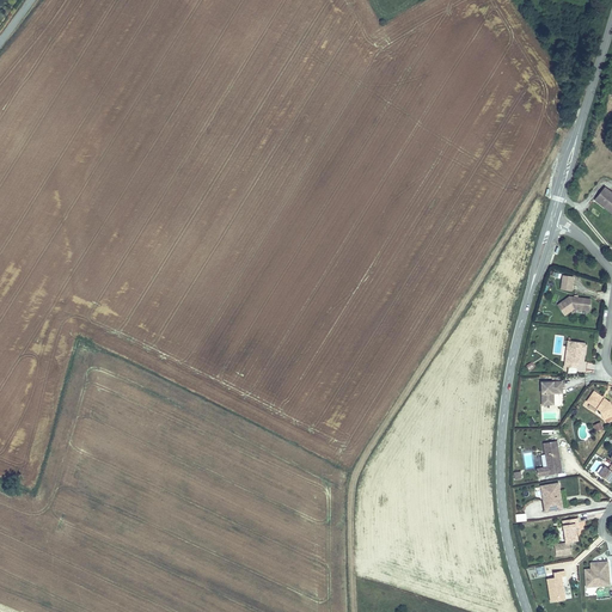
[(611,209),(611,194),(603,187),(593,199),(601,206),(604,202),(611,209)]
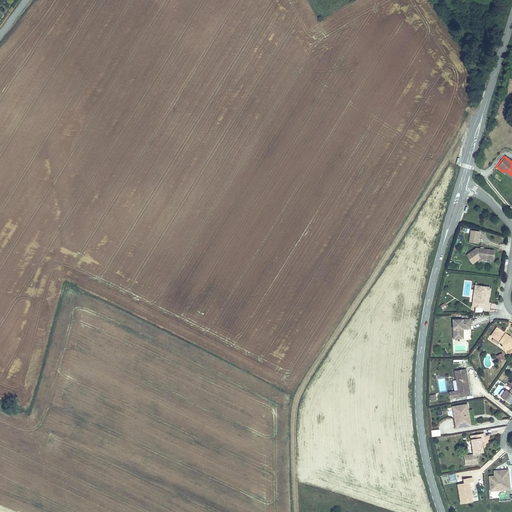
[(470,230),(469,243),(480,243),(480,230),(470,230)]
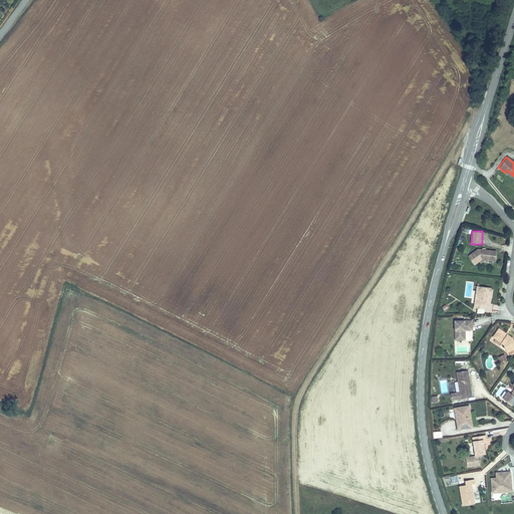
[(484,259),(497,260),(498,251),(480,249),(471,256),(476,264),(484,259)]
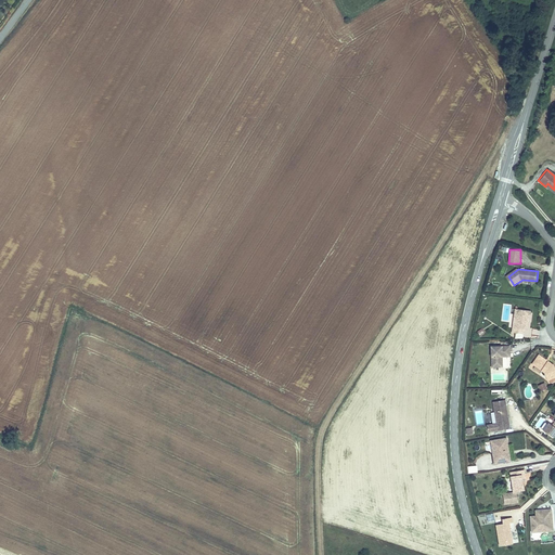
[(532,315),(533,311),(517,309),(517,314),(518,314),(517,327),(515,327),(514,332),(526,334),(526,330),(529,330),(530,322),(531,315),(532,315)]
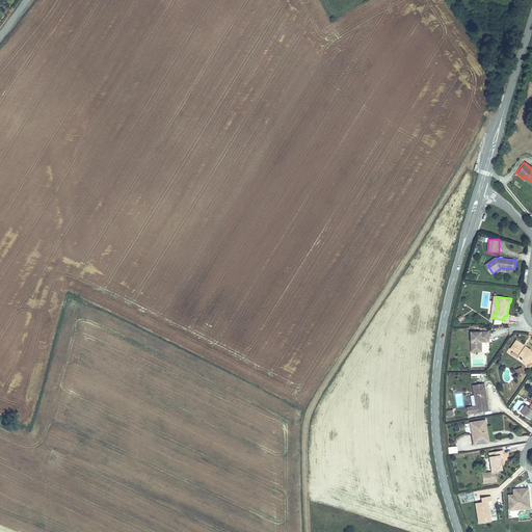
[(490,338),(490,331),(473,331),(473,351),(481,351),(481,341),(483,341),(483,338),(490,338)]
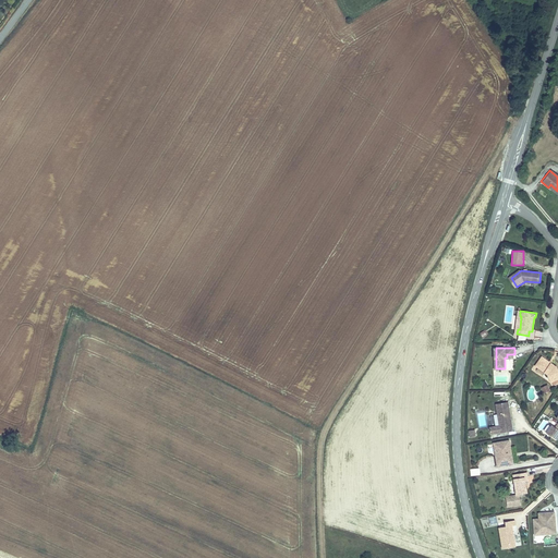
[(557,367),(544,358),(537,366),(549,375),(553,383),(557,380),(557,367)]
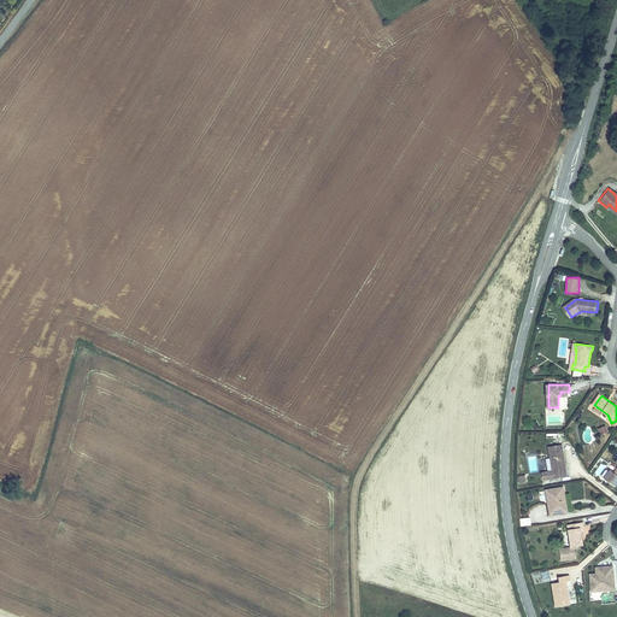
[(566,476),(564,460),(563,459),(563,456),(564,456),(563,445),(548,446),(552,470),(541,472),(542,480),(566,476)]
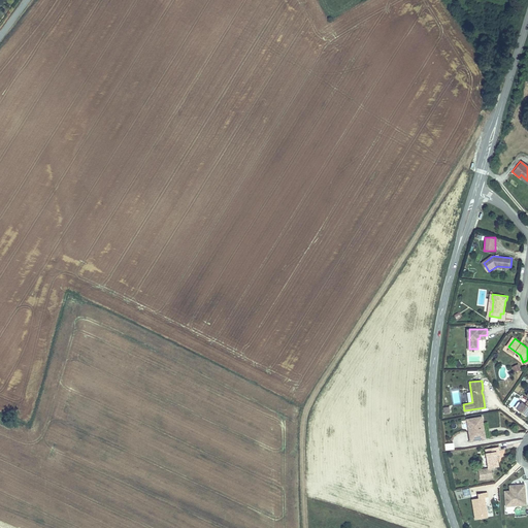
[(527,395),(527,397),(527,402),(526,405),(522,403),(518,410),(526,417),(527,414),(527,395)]
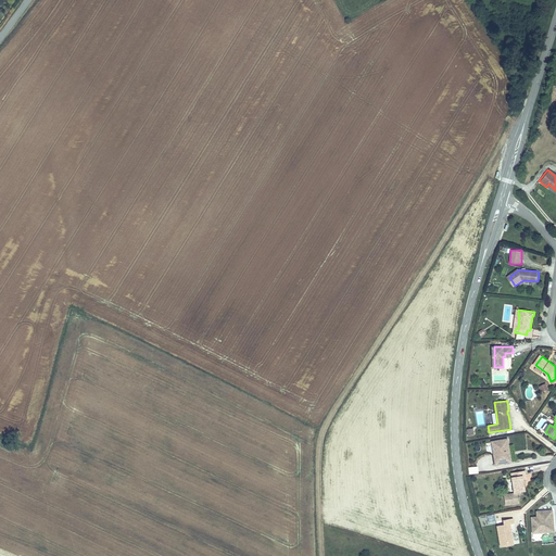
[(509,462),(507,439),(491,441),(494,464),(509,462)]
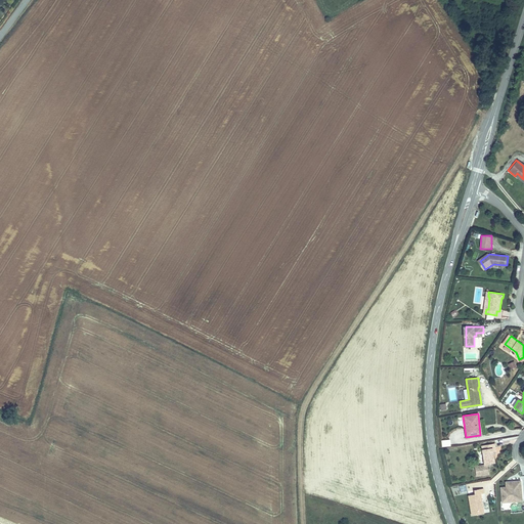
[(486,465),(496,463),(494,452),(497,451),(496,447),(483,449),(486,465)]
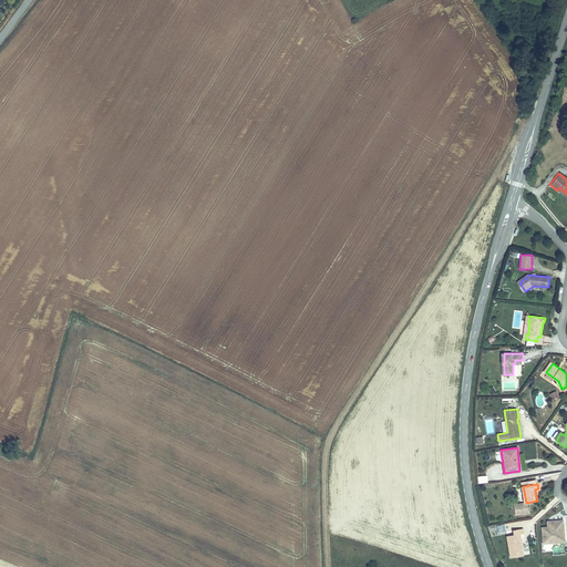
[(566,538),(565,521),(554,522),(554,529),(544,531),(545,544),(559,543),(559,539),(566,538)]
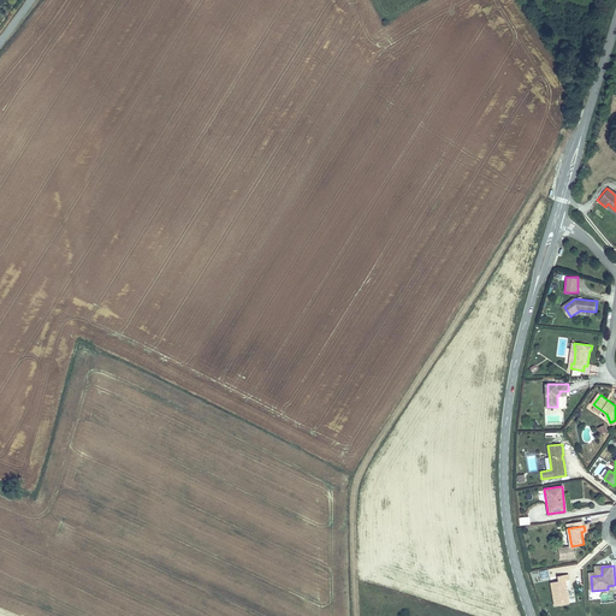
[(564,587),(563,580),(568,579),(567,574),(556,575),(557,580),(549,581),(552,604),(560,604),(558,600),(566,599),(564,590),(563,591),(563,587),(564,587)]
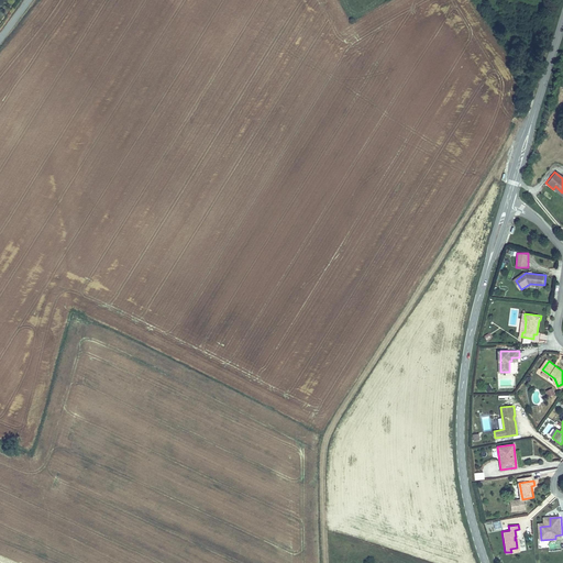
All buildings are outlined.
